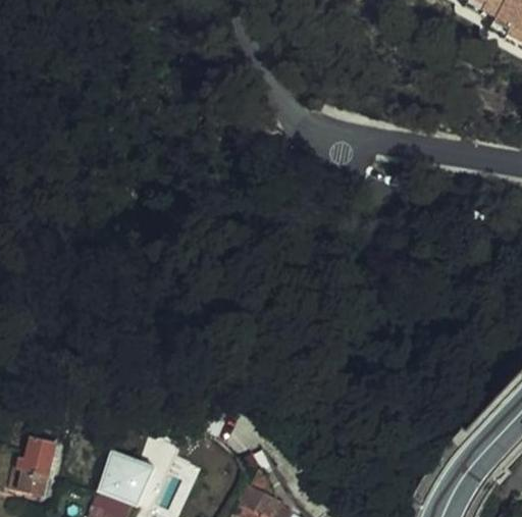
[(473,0),(470,5),(488,14),(491,7),(489,6),(492,0),(473,0)]
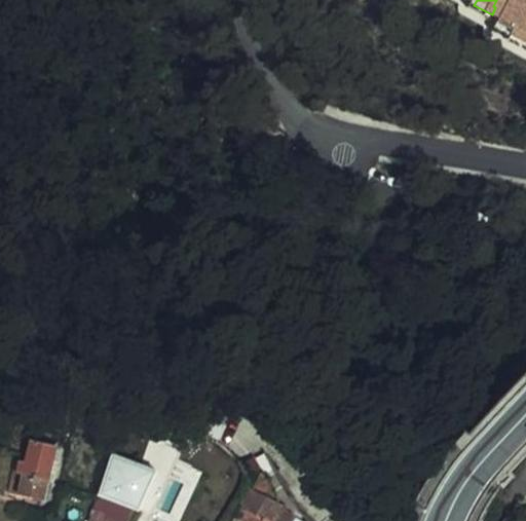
[(496,0),(493,6),(495,7),(508,13),(522,23),(518,31),(520,32),(525,34),(525,0),(496,0)]
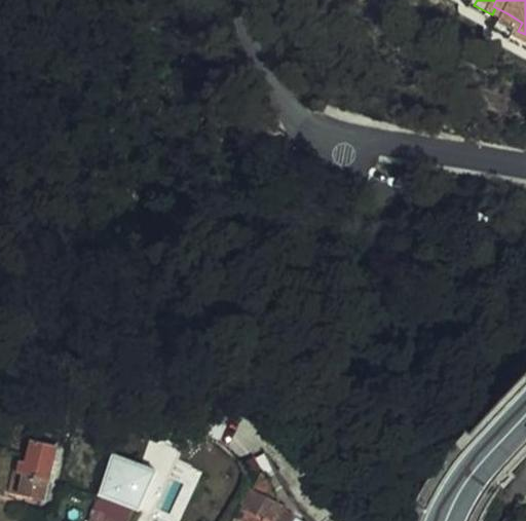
[(508,13),(499,31),(517,38),(520,32),(518,31),(522,23),(508,13)]
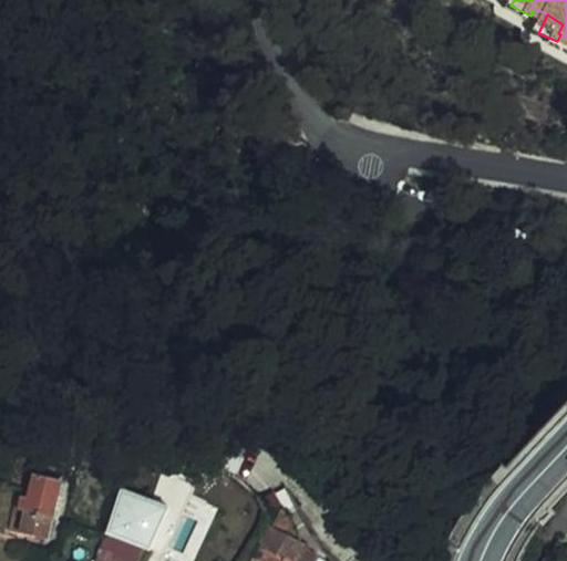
[(42,537),(60,479),(34,471),(30,485),(27,496),(19,494),(9,527),(42,537)]
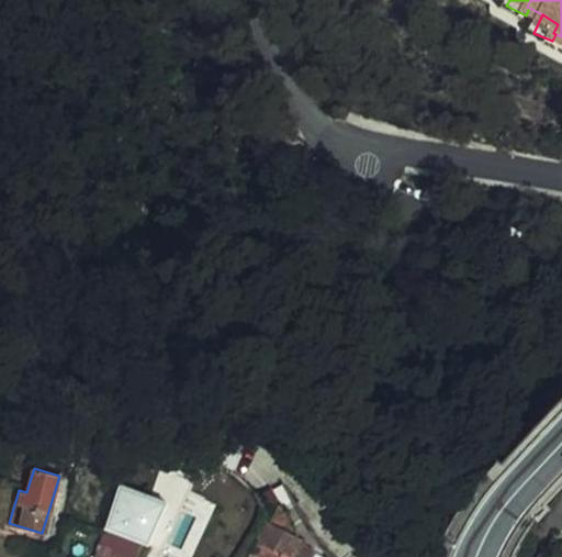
[(127,487),(116,481),(114,490),(124,494),(127,487)]
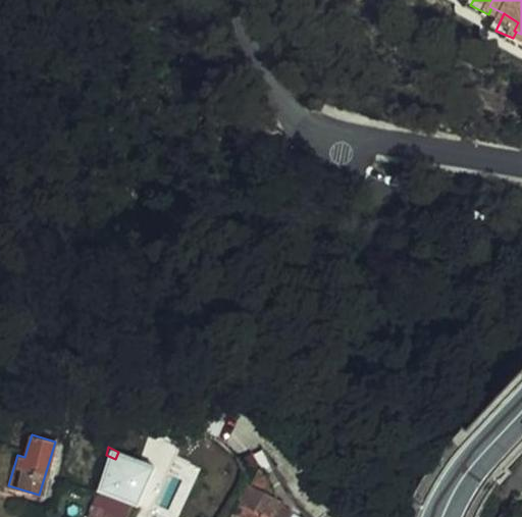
[(115,459),(106,455),(96,490),(126,504),(123,511),(134,515),(138,505),(155,467),(118,452),(115,459)]
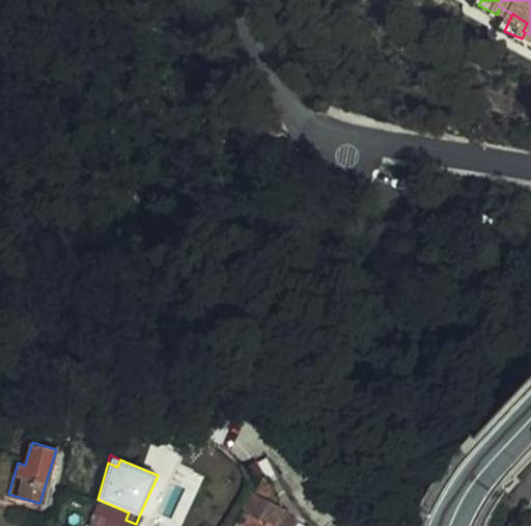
[(160,467),(158,475),(140,514),(155,519),(174,473),(160,467)]
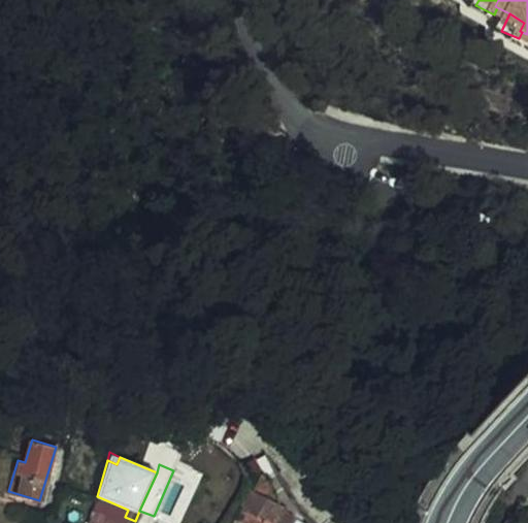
[(272,489),(261,467),(249,482),(238,498),(236,497),(228,513),(243,522),(285,522),(292,513),(278,504),(281,502),(268,494),(272,489)]
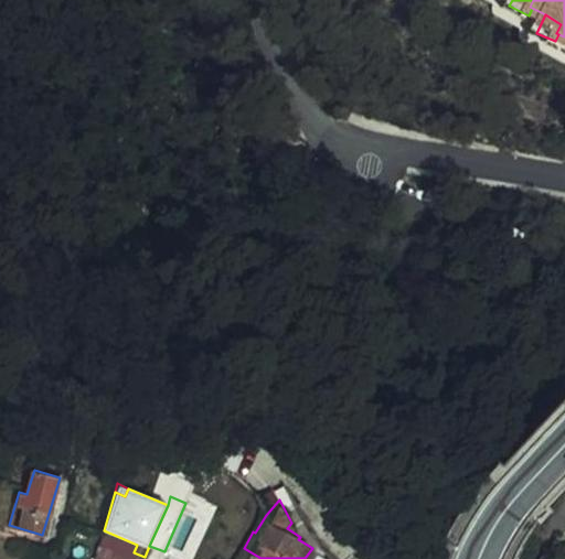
[(134,552),(137,545),(104,530),(96,558),(124,558),(128,550),(134,552)]
